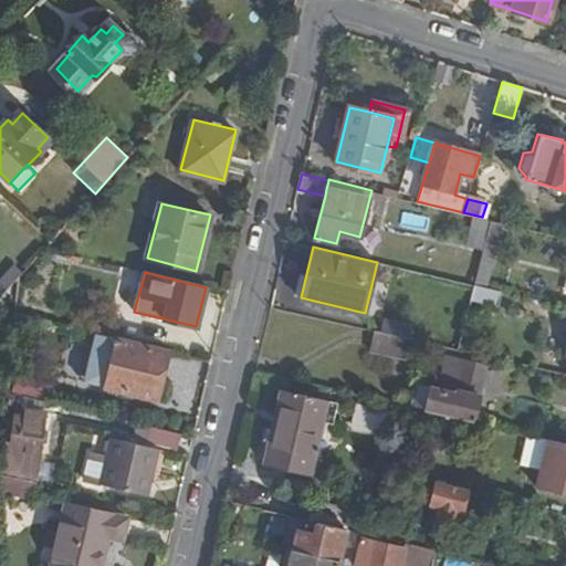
[(469,299),(498,305),(501,290),(473,283),(469,299)]
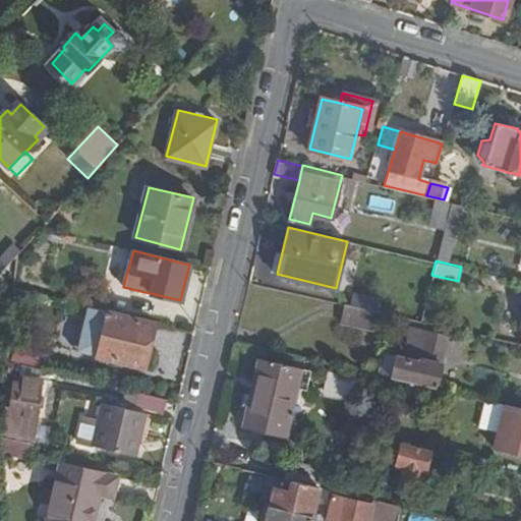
[(375,332),(381,313),(345,304),(340,324),(375,332)]
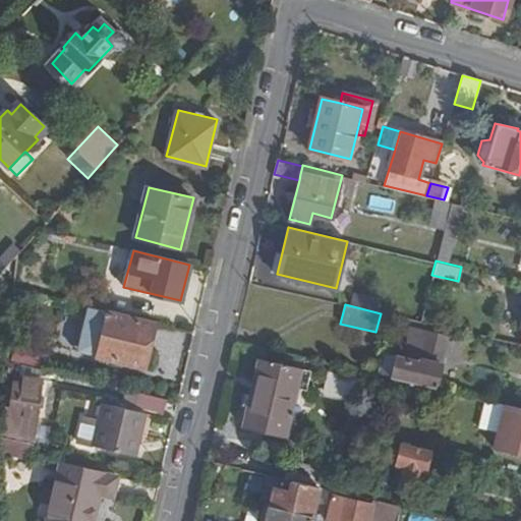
[(143,367),(155,323),(108,310),(96,355),(143,367)]
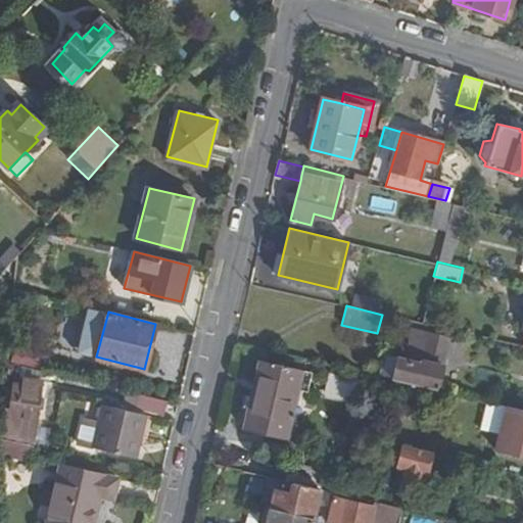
[(397,358),(392,380),(409,384),(437,390),(446,351),(450,352),(453,343),(447,343),(449,338),(413,329),(406,359),(397,358)]
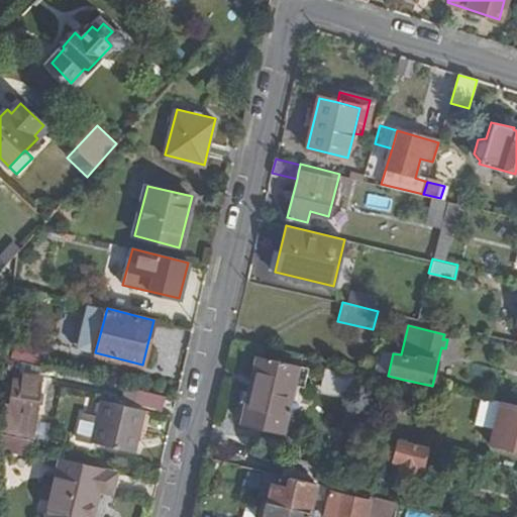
[(27,356),(32,336),(19,334),(14,352),(27,356)]
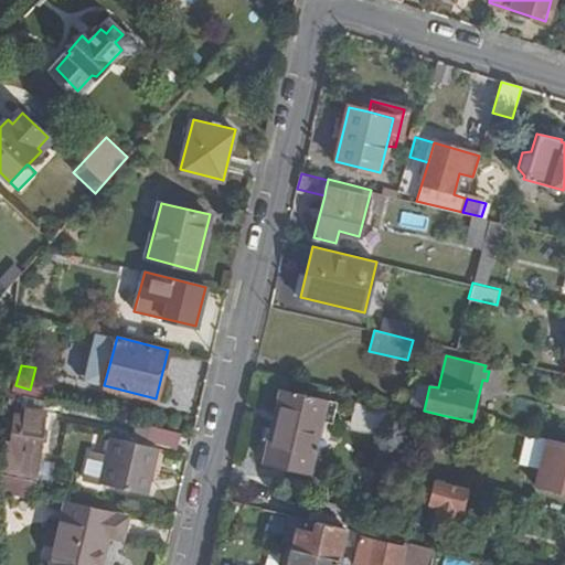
[(309,473),(327,398),(281,388),(264,462),(309,473)]
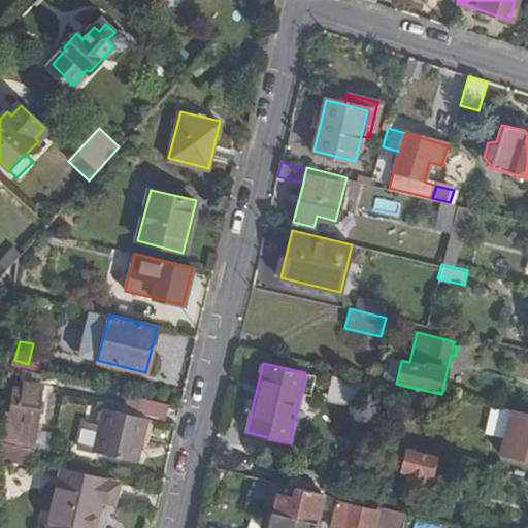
[(32,429),(40,384),(21,381),(19,389),(15,389),(10,411),(8,410),(5,425),(32,429)]
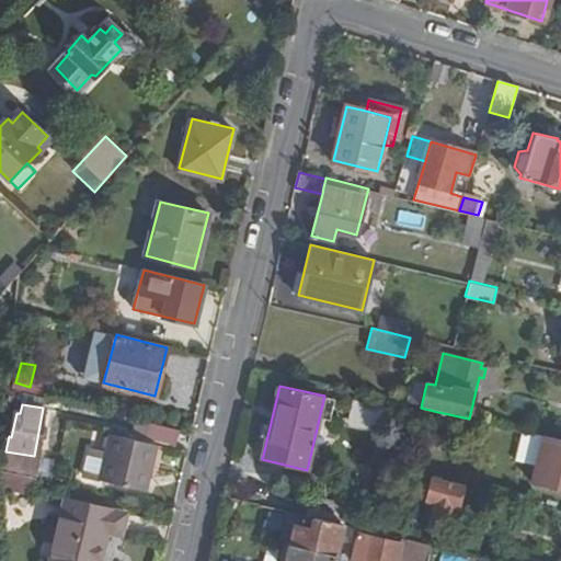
[(178,430),(146,422),(142,436),(173,443),(178,430)]
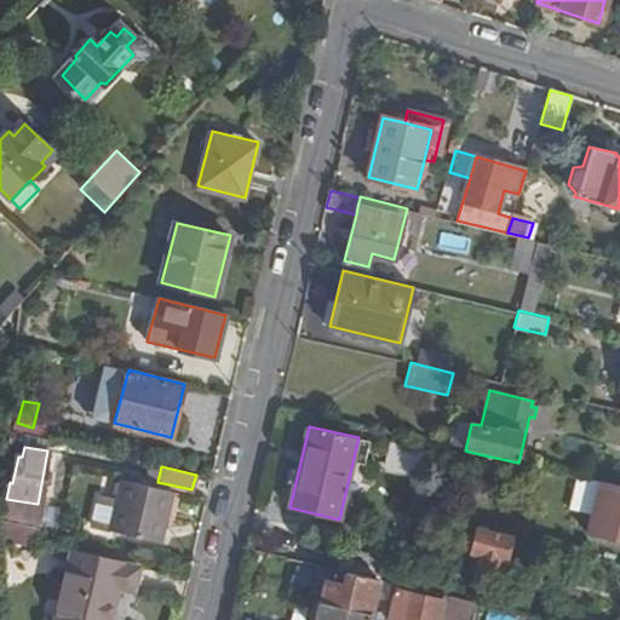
[(51,476),(46,500),(63,504),(68,481),(51,476)]
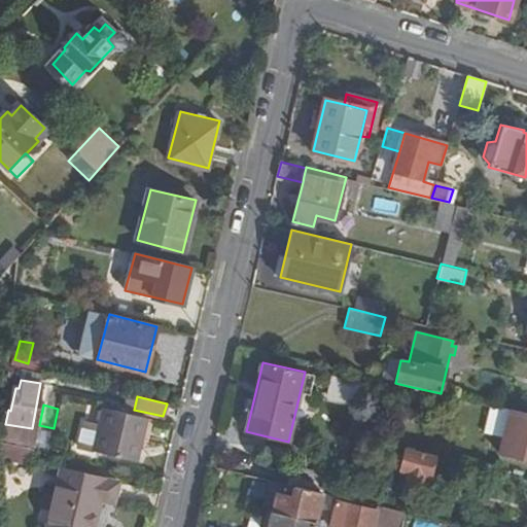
[(136,457),(146,417),(103,406),(94,447),(136,457)]
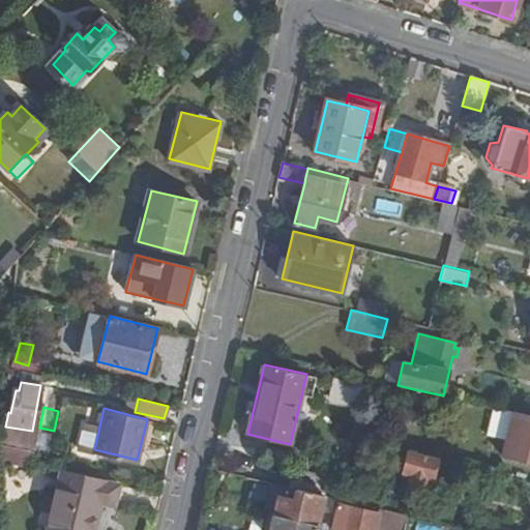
[(529,463),(529,415),(512,411),(503,457),(529,463)]
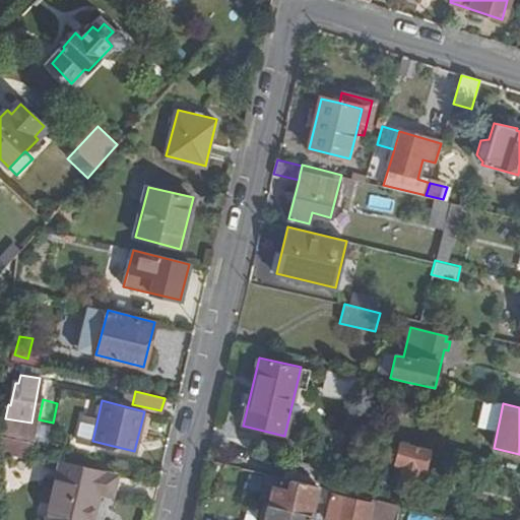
[(2,421),(1,435),(30,442),(33,430),(2,421)]
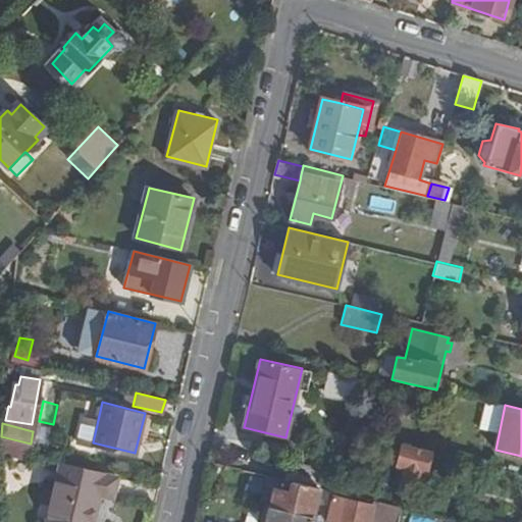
[(425,480),(432,451),(406,444),(401,466),(406,468),(401,490),(416,493),(420,479),(425,480)]
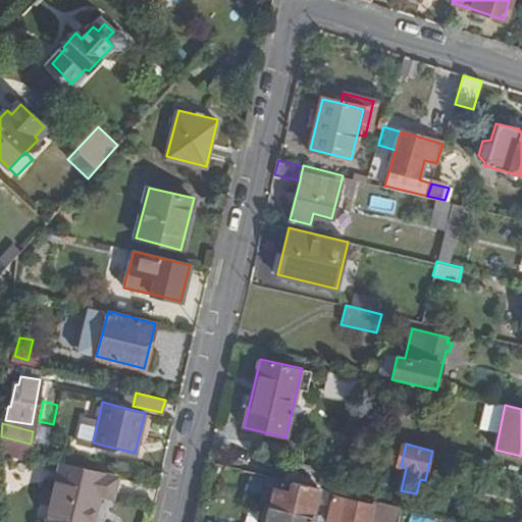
[(296,462),(292,481),(324,488),(328,468),(296,462)]
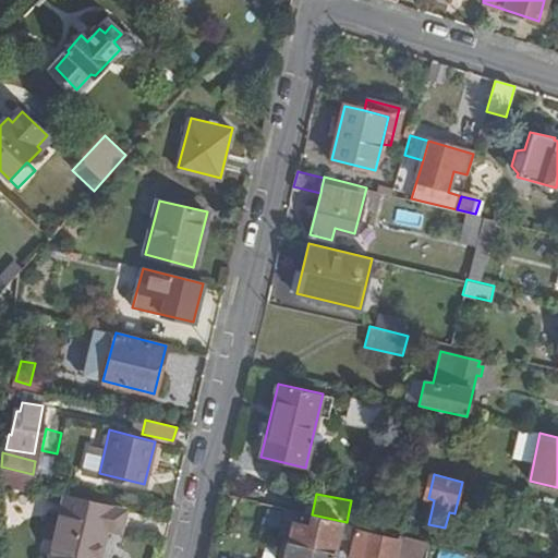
[(119,531),(124,509),(63,495),(48,557),(98,557),(106,529),(119,531)]
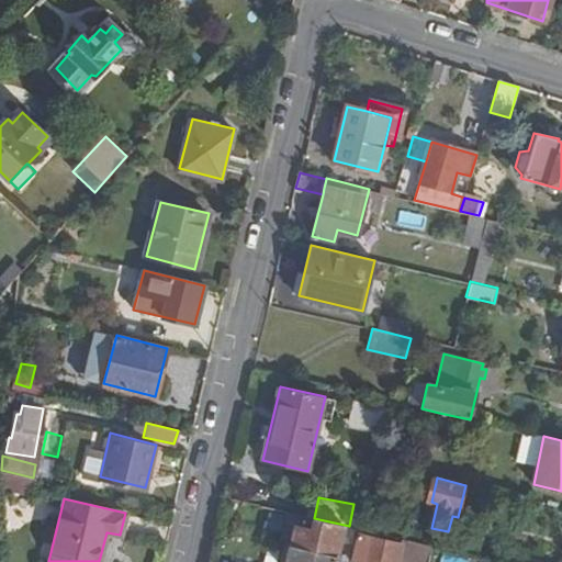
[(349,561),(357,528),(349,526),(314,518),(303,516),(292,561),(349,561)]
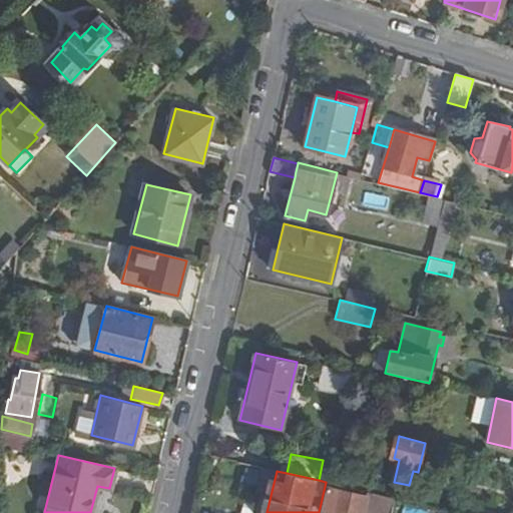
[(389,512),(393,497),(326,482),(319,512),(335,512),(336,512),(341,512),(389,512)]
